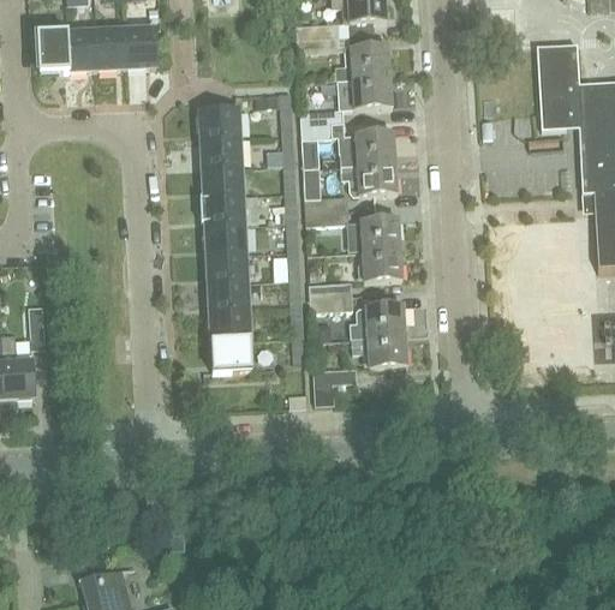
[(330,0),(330,10),(346,9),(347,23),(386,21),(383,0),(330,0)]
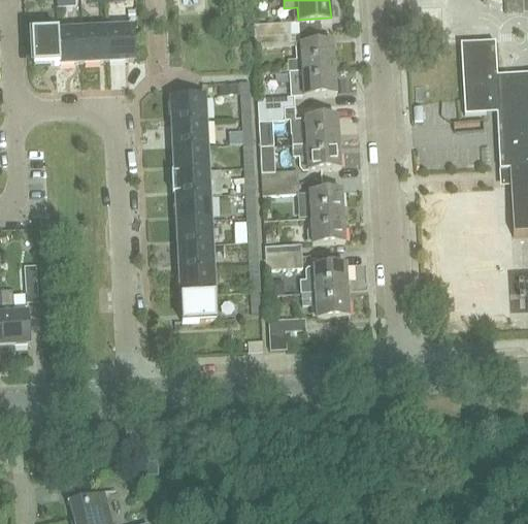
[(255,34),(289,32),(289,21),(254,23),(255,34)]
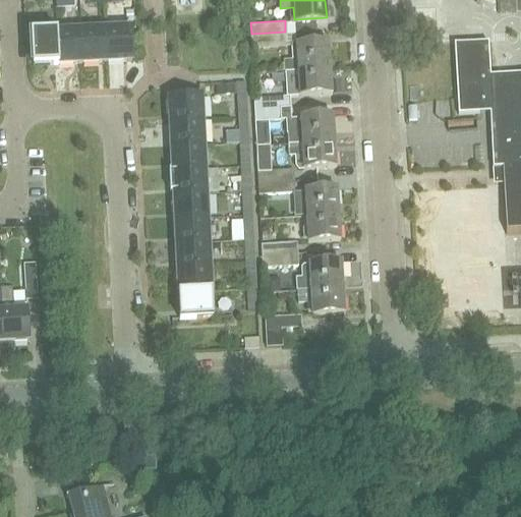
[(130,25),(106,26),(107,58),(132,57),(130,25)]
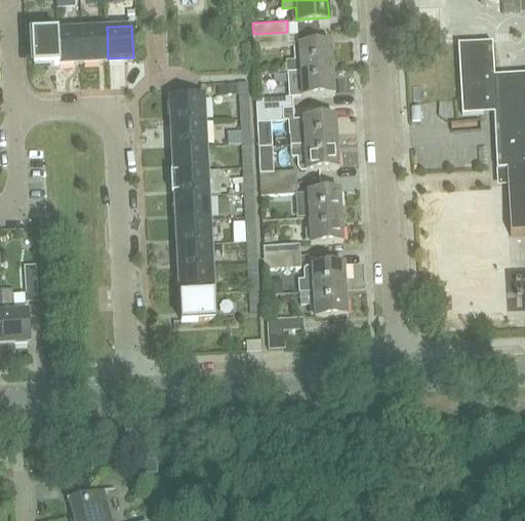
[(108,58),(107,27),(82,28),(83,59),(108,58)]
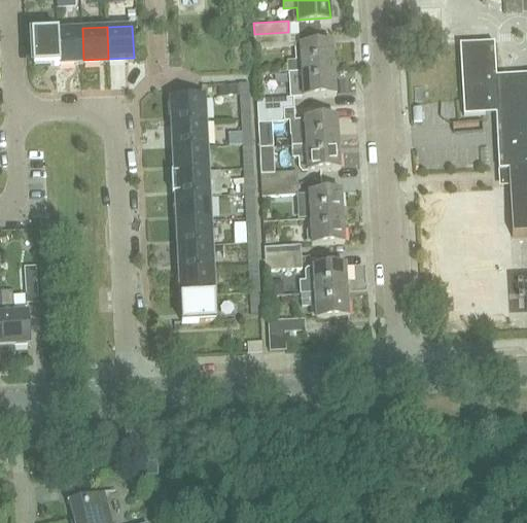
[(59,61),(83,60),(82,28),(57,29),(59,61)]
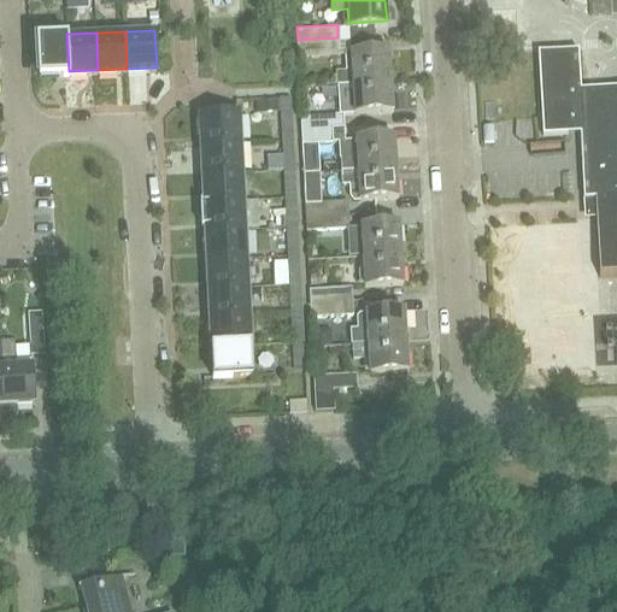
[(69,71),(66,34),(37,35),(39,74),(69,71)]
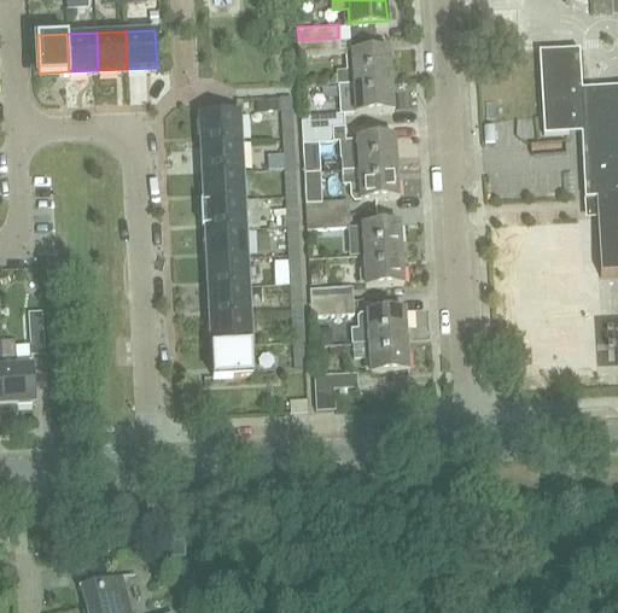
[(339,52),(338,38),(298,40),(298,54),(339,52)]
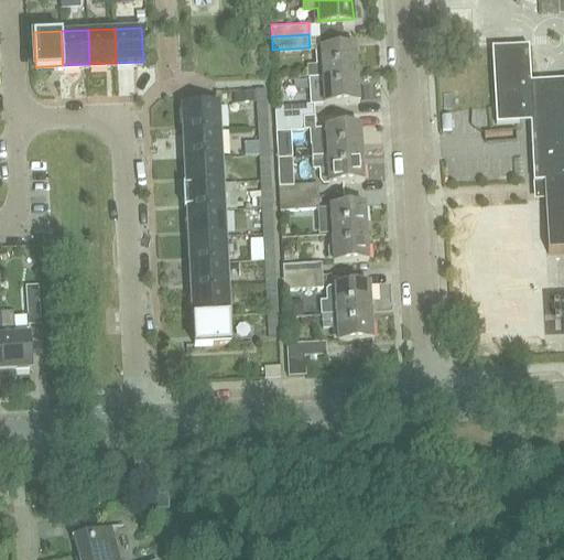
[(563,76),(531,78),(529,41),(492,43),(496,105),(497,121),(520,120),(519,114),(530,112),(534,180),(544,179),(549,251),(563,250),(563,76)]
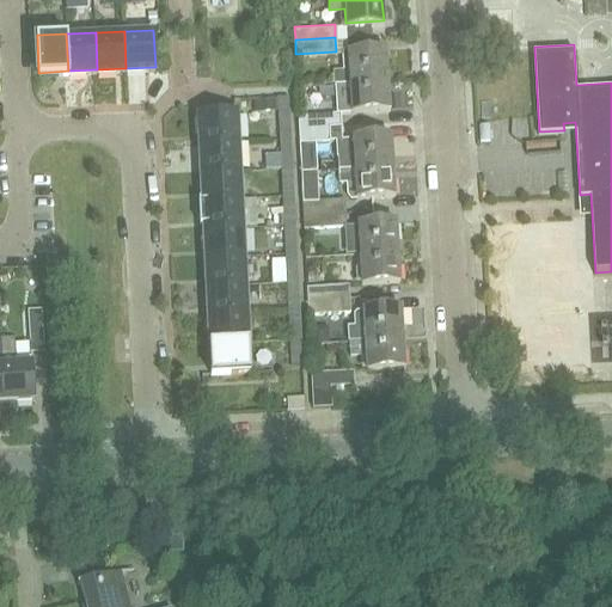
[(347,48),(348,67),(334,68),(334,80),(349,80),(387,78),(385,46),(347,48)]
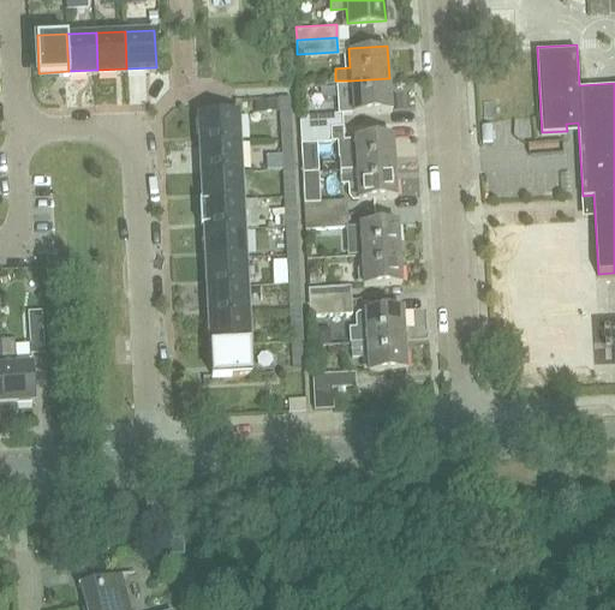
[(336,96),(352,95),(353,109),(390,107),(389,78),(335,81),(336,96)]
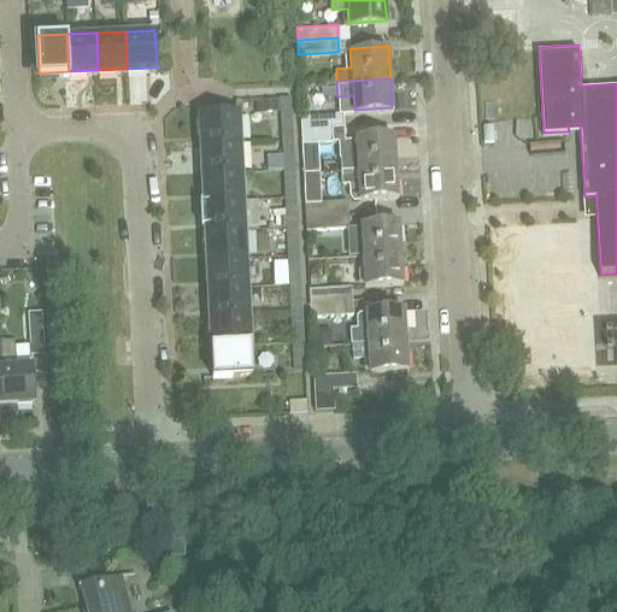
[(281,109),(282,134),(294,133),(293,109),(281,109)]
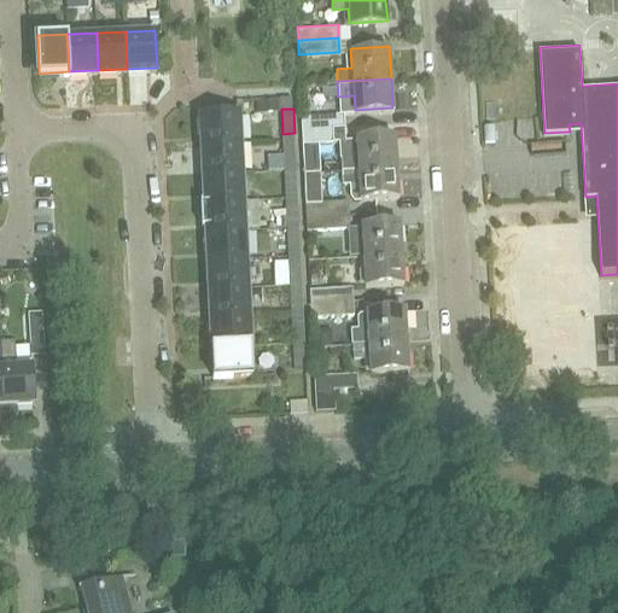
[(202,144),(239,141),(238,111),(200,114),(202,144)]
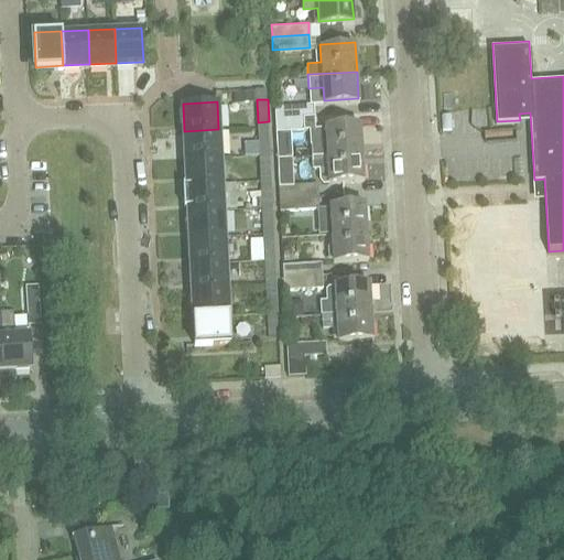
[(275,104),(275,116),(315,114),(314,101),(275,104)]
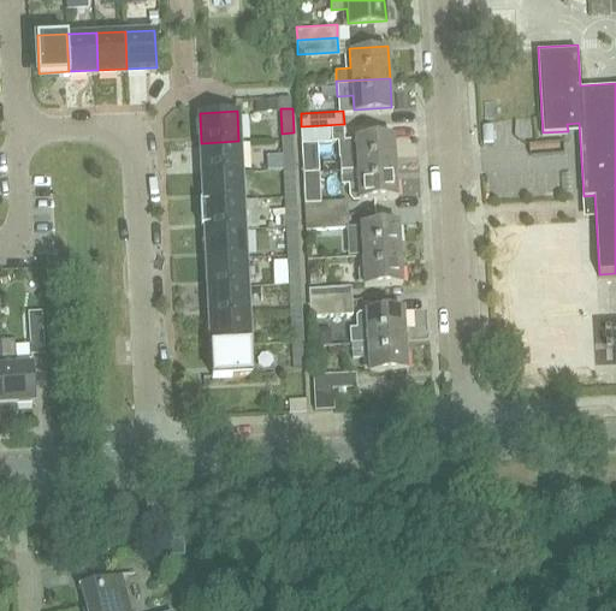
[(342,168),(395,165),(394,135),(344,137),(344,124),(301,126),(302,141),(339,138),(341,154),(342,168)]
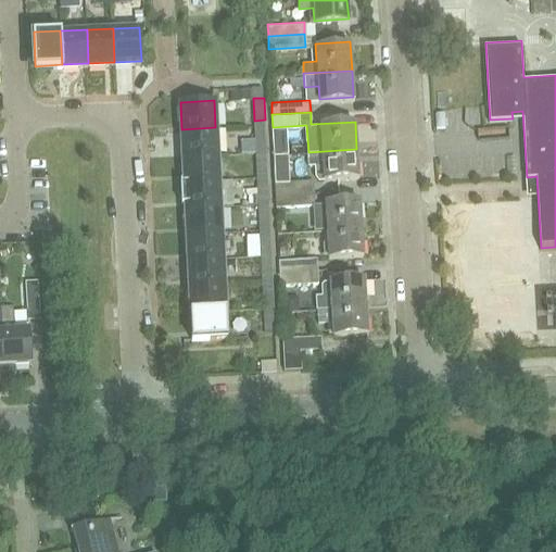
[(215,127),(181,129),(184,154),(217,153),(215,127)]
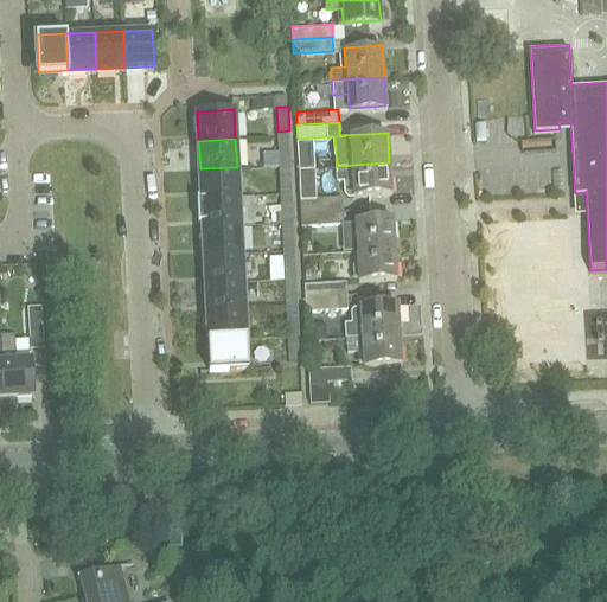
[(278,141),(279,165),(291,164),(289,140),(278,141)]
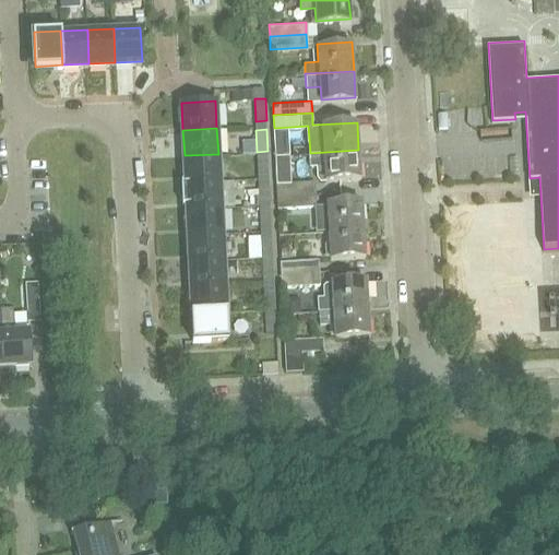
[(310,165),(324,164),(325,178),(360,176),(358,150),(310,153),(310,165)]
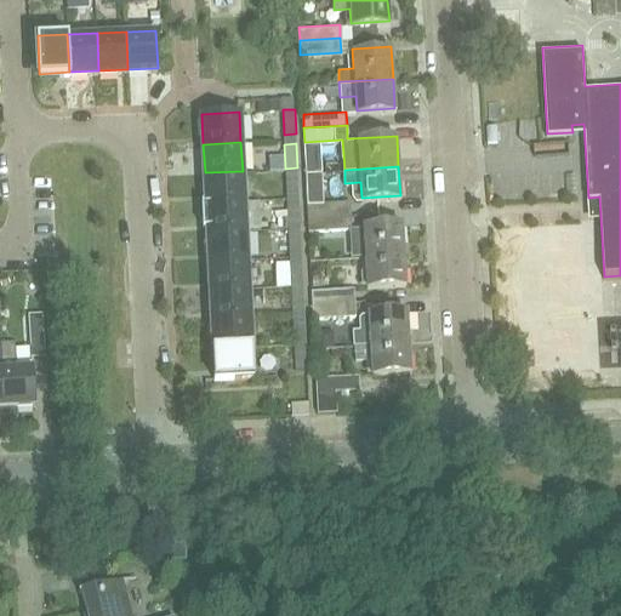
[(297,167),(285,169),(286,192),(298,192),(297,167)]
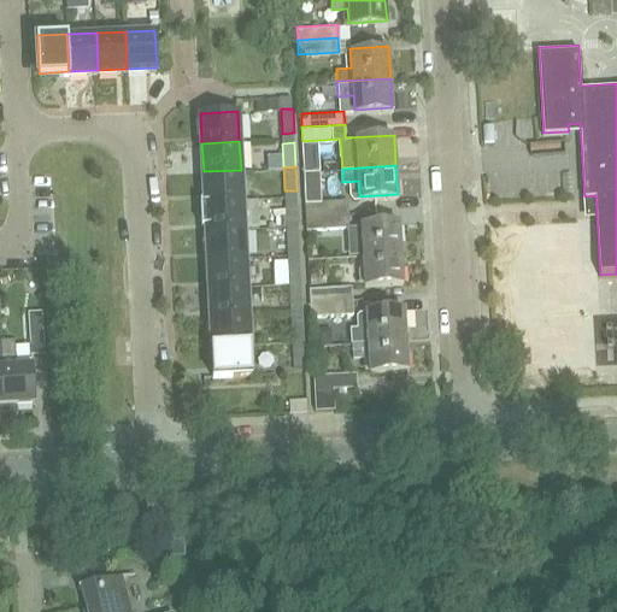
[(242,199),(241,188),(241,170),(204,171),(205,200),(242,199)]
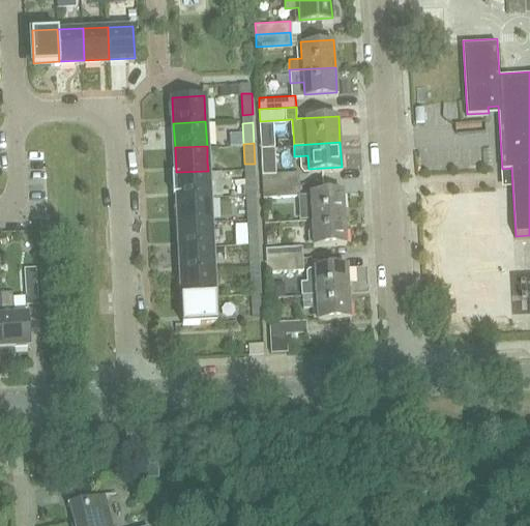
[(263,184),(299,182),(299,170),(262,172),(263,184)]
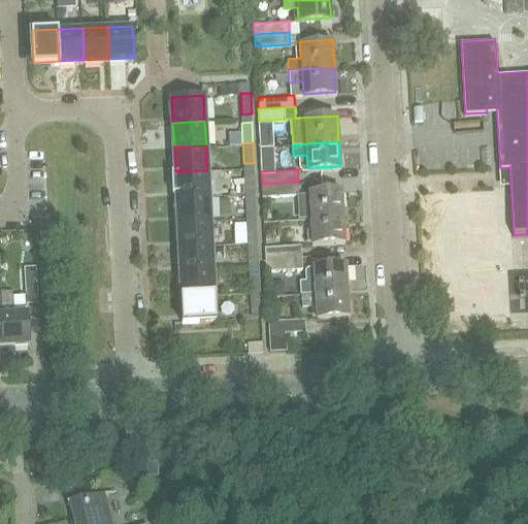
[(207,170),(175,171),(176,196),(208,195),(207,170)]
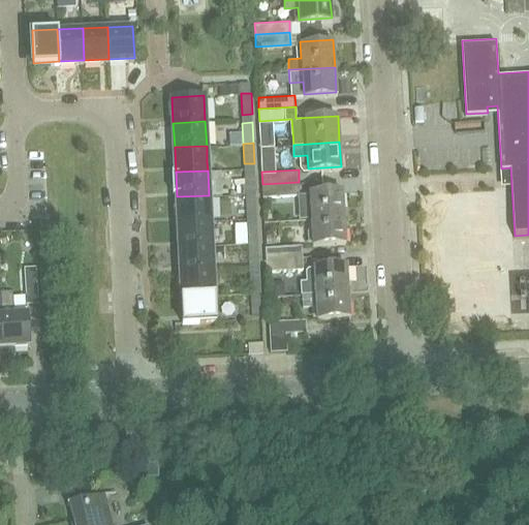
[(245,173),(246,193),(256,192),(255,172),(245,173)]
